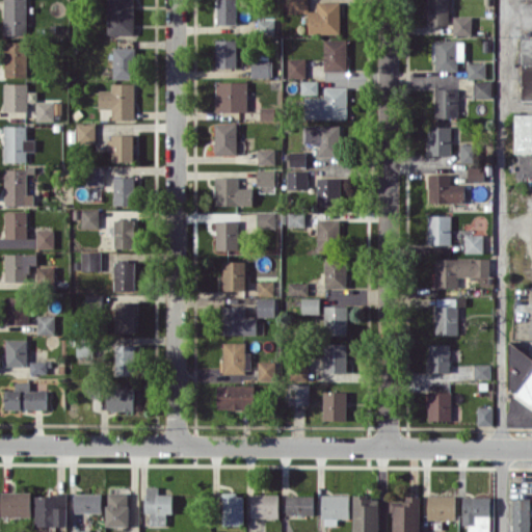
[(27,0),(4,0),(4,34),(27,34),(27,0)]
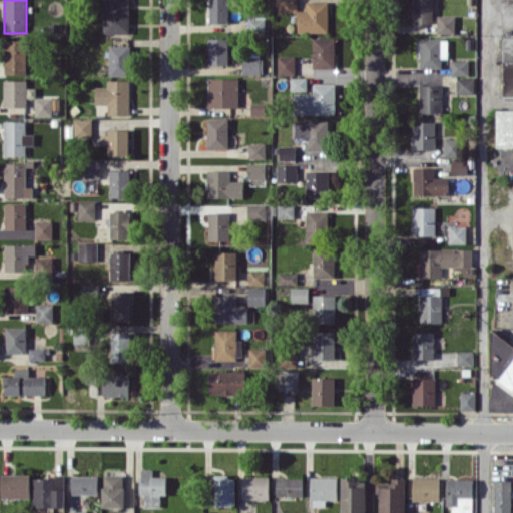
[(130,33),(129,0),(103,0),(104,33),(130,33)]
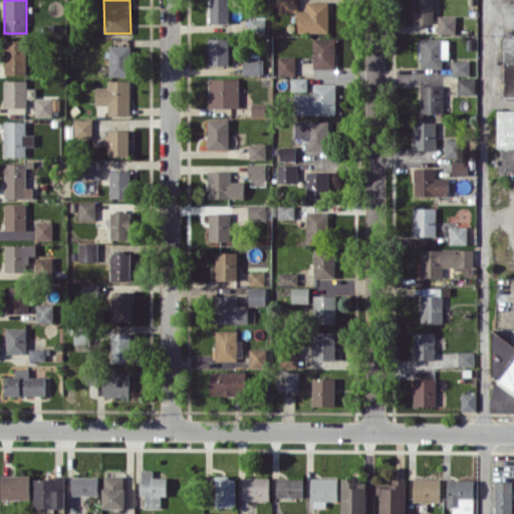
[(228,0),(210,0),(210,23),(229,23),(228,0)]
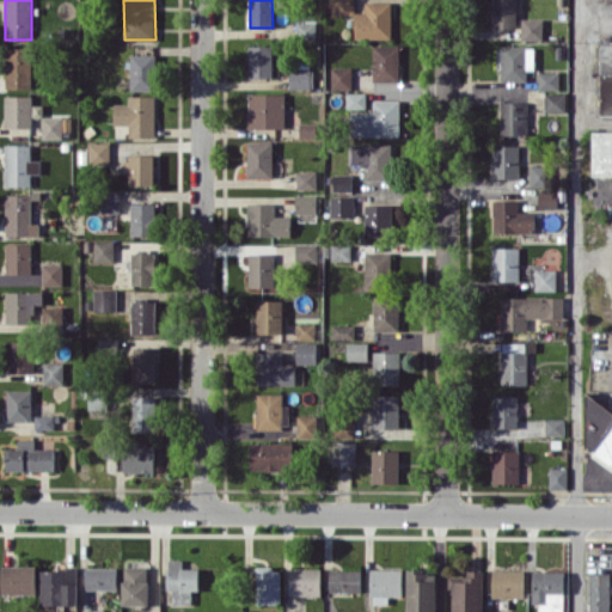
[(331,0),(332,14),(355,13),(354,0),(331,0)]
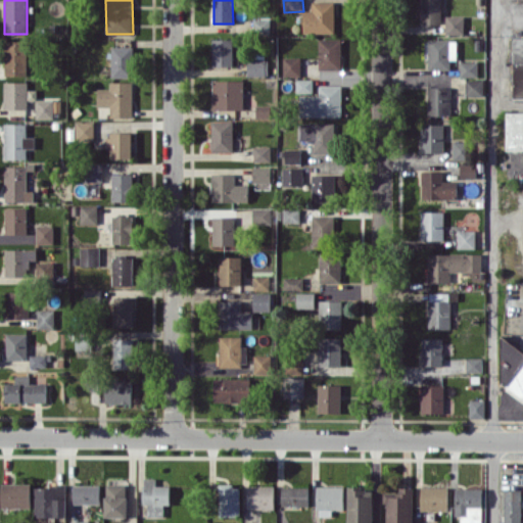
[(421,0),(422,24),(441,24),(440,0),(421,0)]
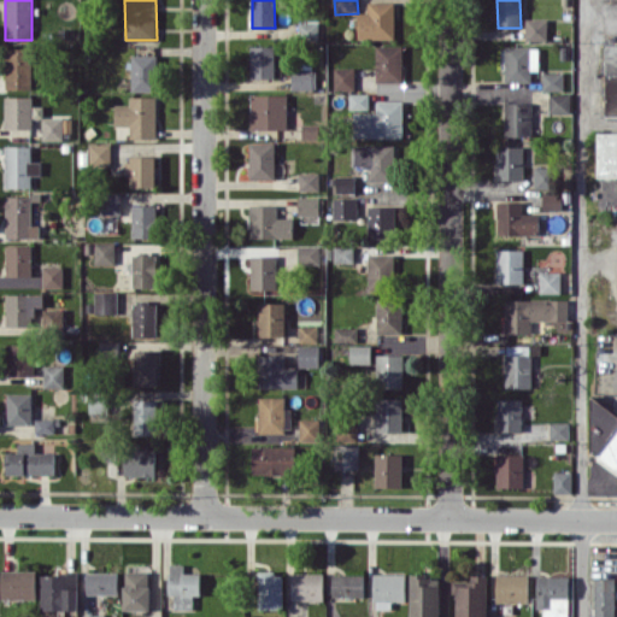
[(394,37),(394,1),(369,1),(369,12),(358,12),(358,39),(394,37)]
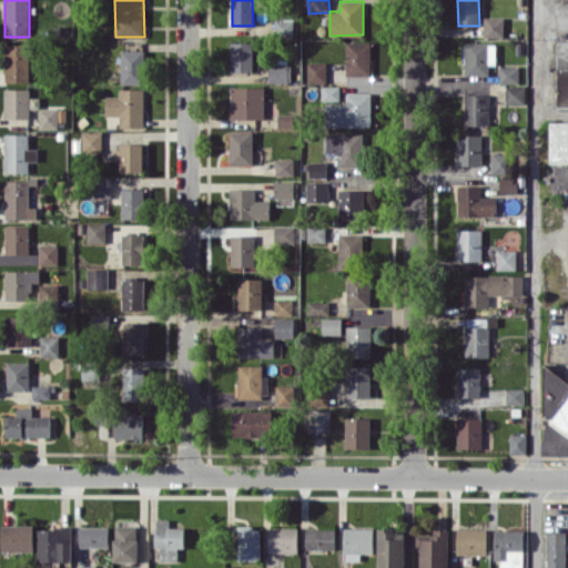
[(505,37),(504,17),(484,17),(485,37),(505,37)]
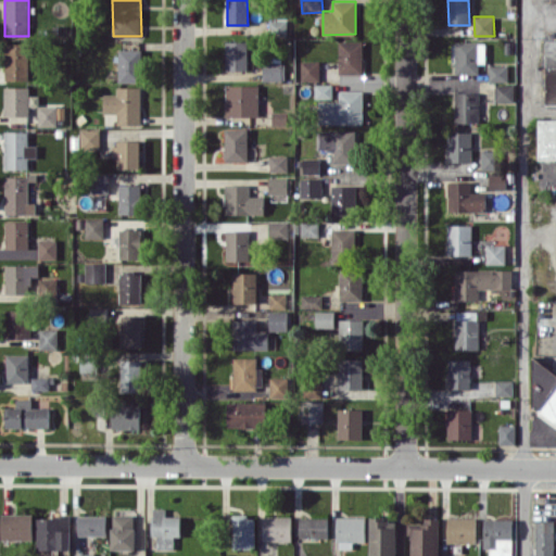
[(555,39),(546,40),(545,104),(555,103),(555,39)]
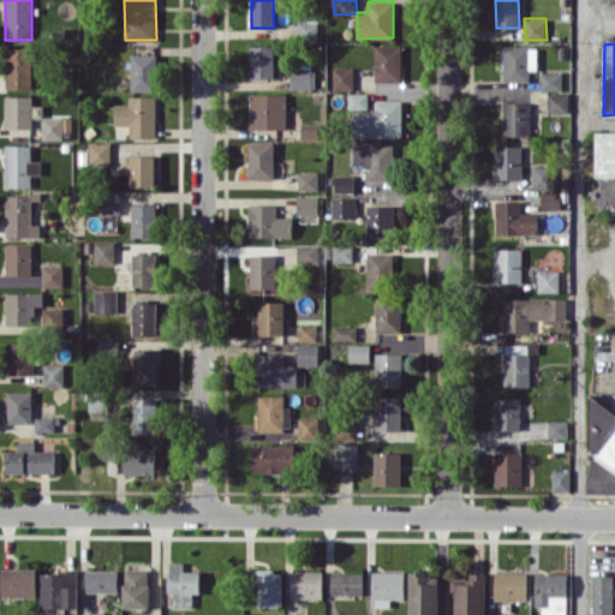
[(274,45),(251,46),(251,78),(274,78),(274,45)]
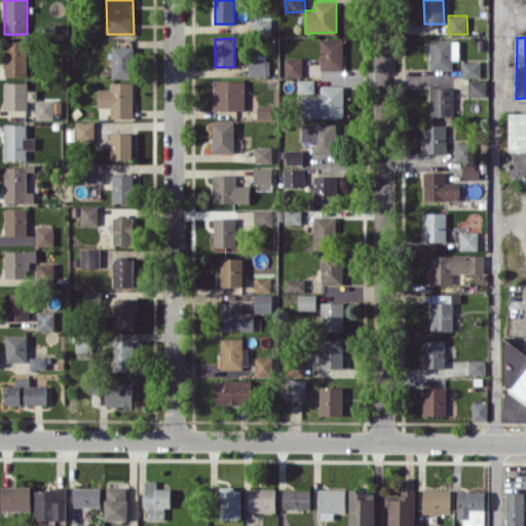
[(321,69),(343,70),(343,39),(321,38),(321,69)]
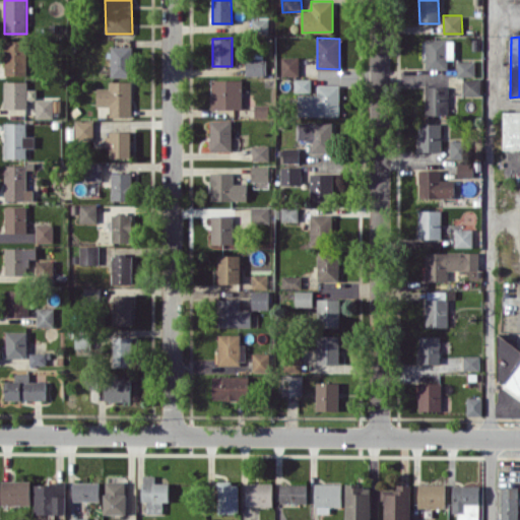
[(427,69),(448,68),(448,59),(455,59),(454,39),(426,39),(427,69)]
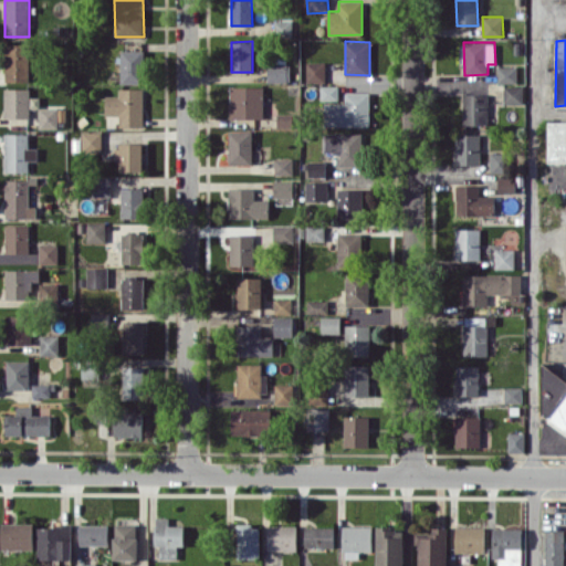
[(6,82),(30,81),(29,43),(4,44),(6,82)]
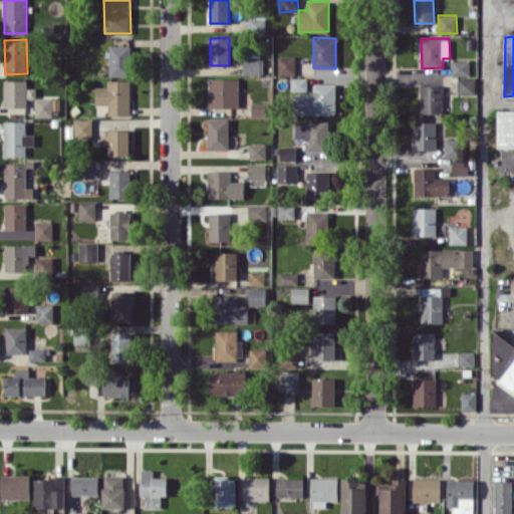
[(110,76),(132,75),(131,45),(109,45),(110,76)]
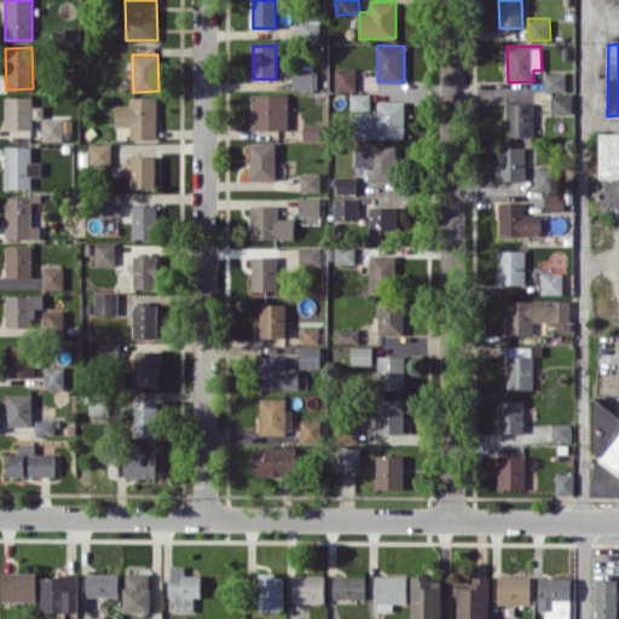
[(336,91),(356,90),(356,68),(335,68),(336,91)]
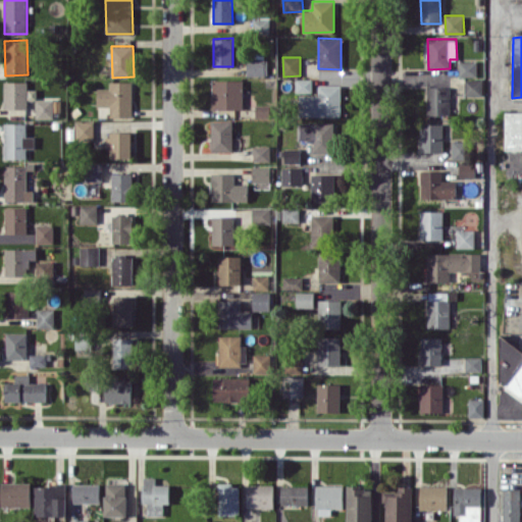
[(248,75),(268,75),(268,59),(247,59),(248,75)]
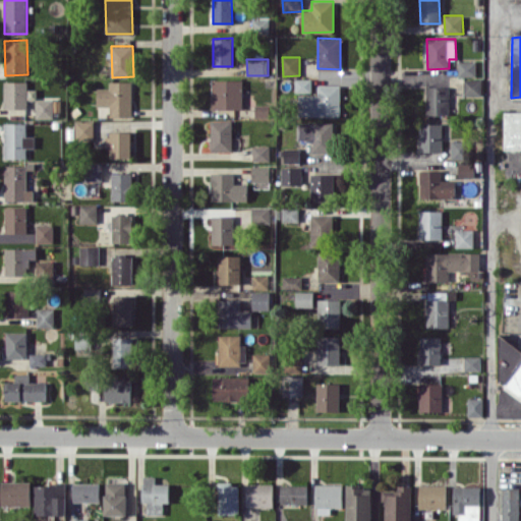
[(476,61),(459,61),(459,76),(476,75),(476,61)]
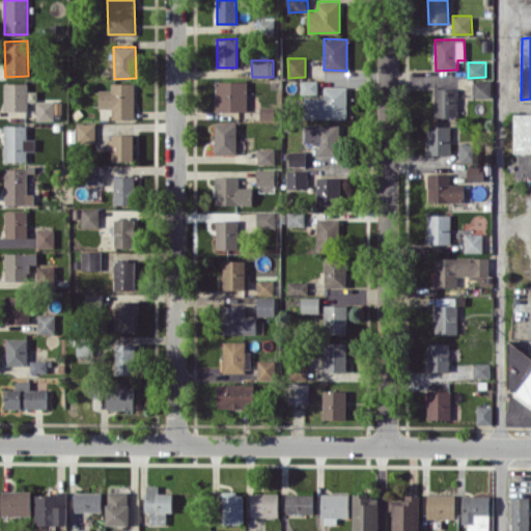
[(301,93),(317,93),(318,80),(301,80),(301,93)]
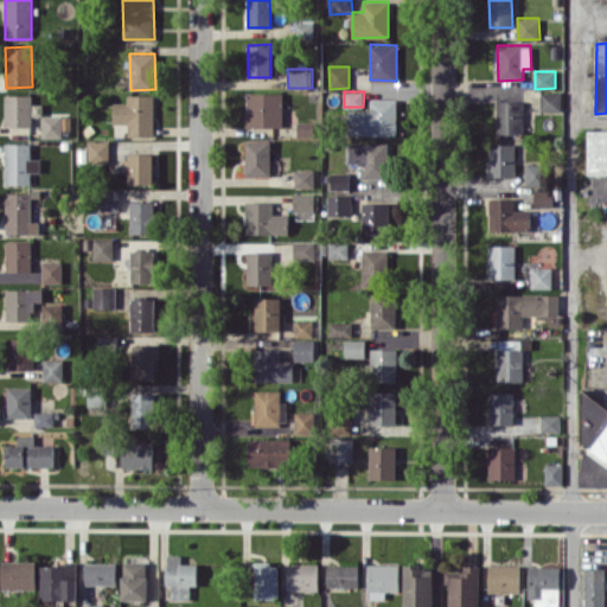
[(541,110),(561,112),(562,91),(541,91),(541,110)]
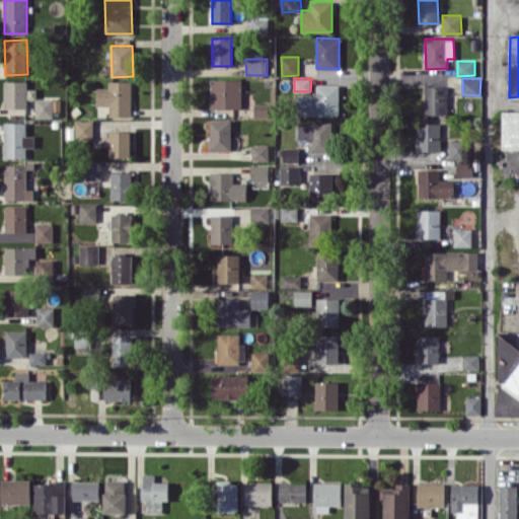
[(242,79),(211,79),(211,108),(241,108),(242,79)]
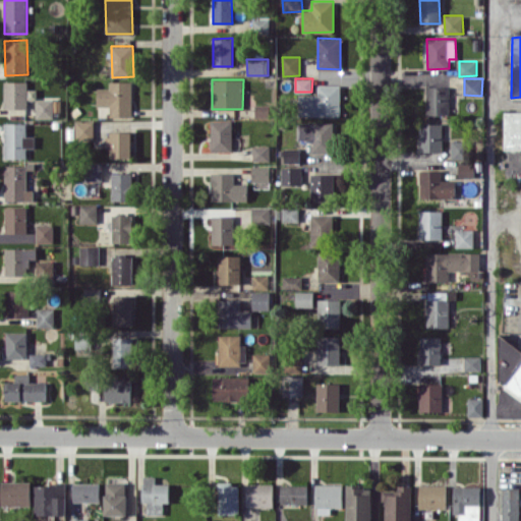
[(4,108),(26,108),(26,99),(37,99),(37,89),(27,89),(27,81),(4,80),(4,108)]
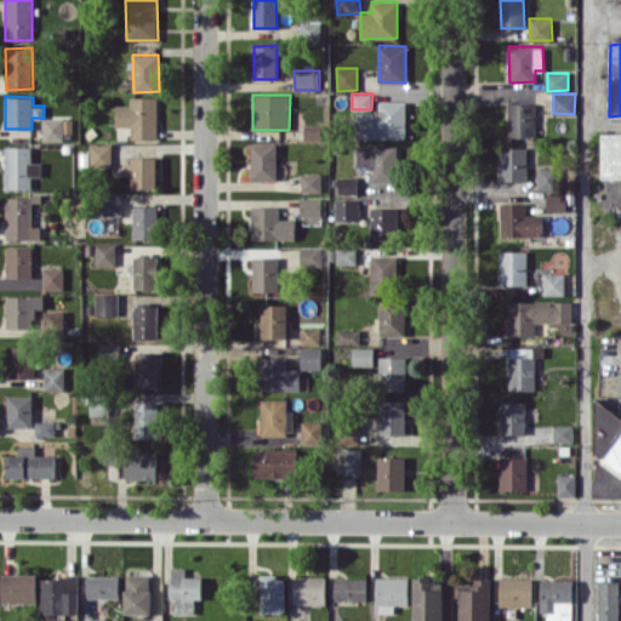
[(158,97),(131,96),(131,104),(117,104),(115,126),(131,126),(131,138),(157,140),(158,97)]
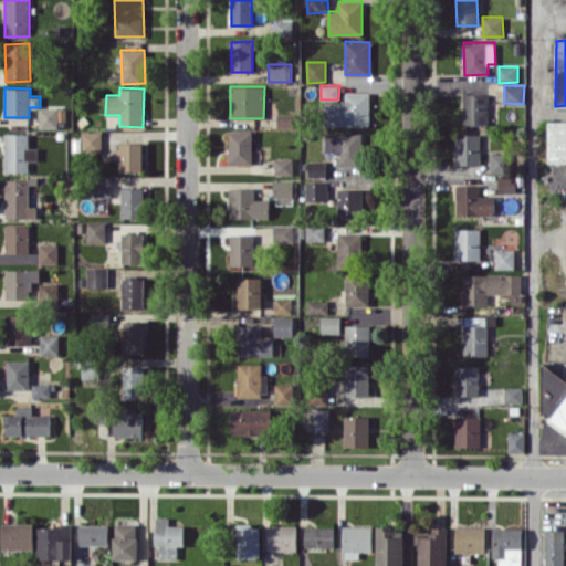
[(370,93),(346,92),(346,103),(325,103),(324,125),(369,126),(370,93)]
